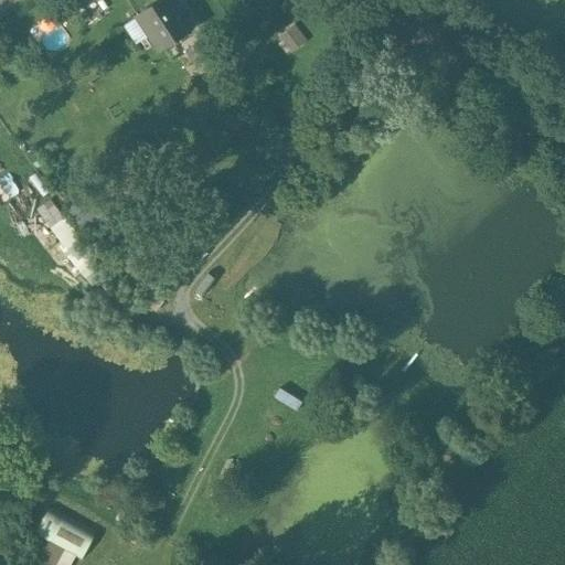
[(171,0),(157,0),(137,12),(139,14),(151,34),(160,49),(190,29),(171,0)]
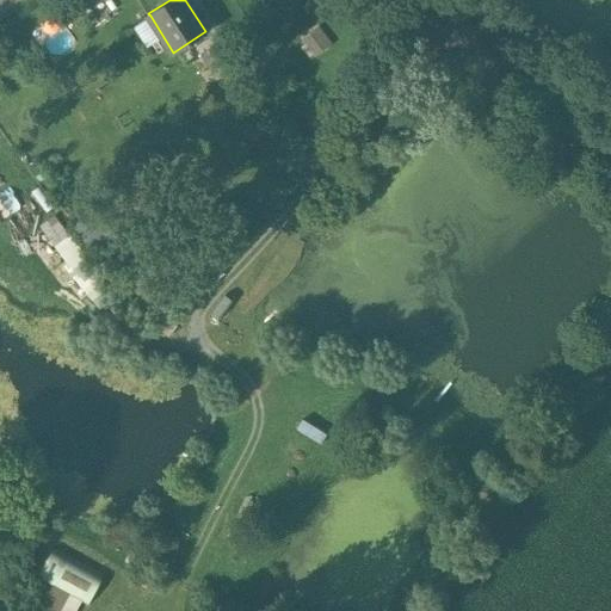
[(150,16),(133,28),(146,48),(164,37),(150,16)]
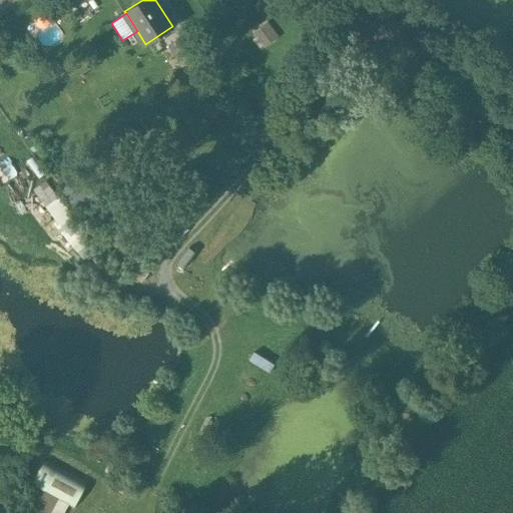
[(271,20),(253,29),(263,47),(280,39),(271,20)]
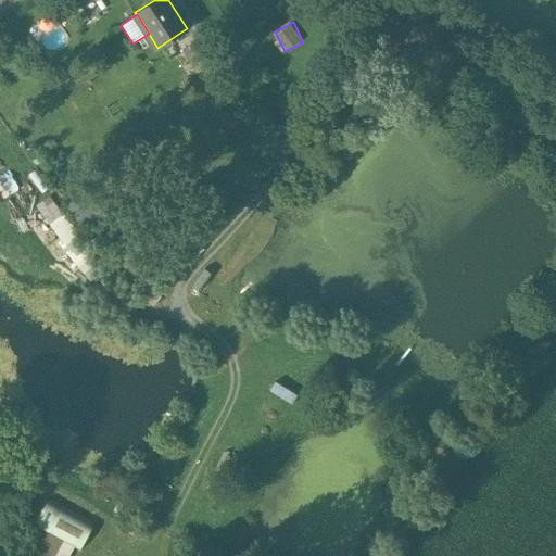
[(196,41),(182,50),(198,73),(211,64),(196,41)]
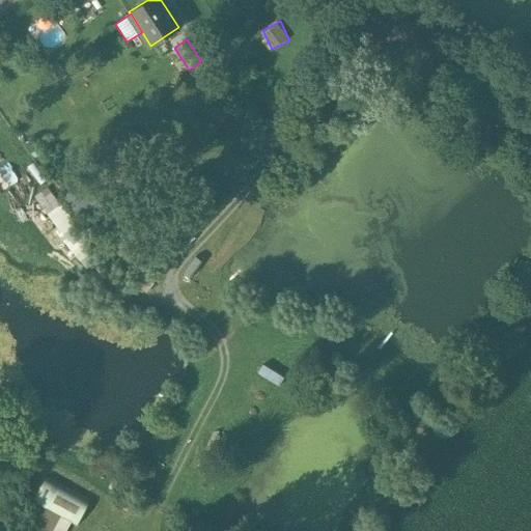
[(48,186),(33,197),(82,258),(96,248),(48,186)]
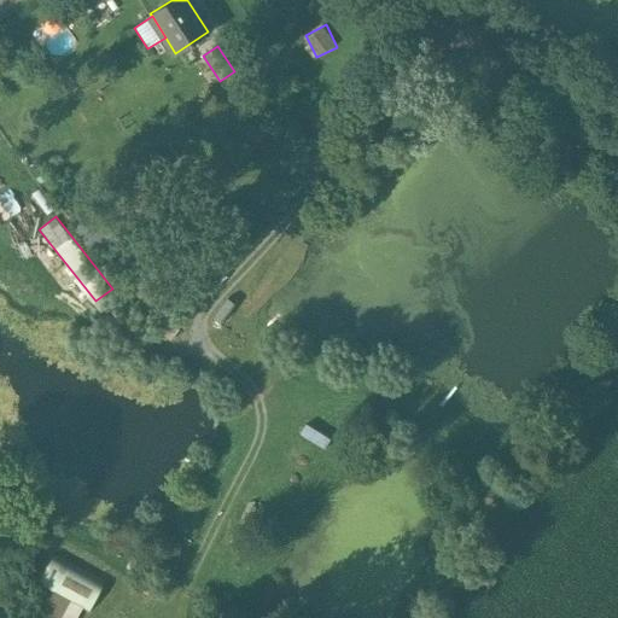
[(42,616),(51,617),(77,617),(81,608),(91,612),(100,582),(46,564),(40,583),(52,588),(42,616)]
